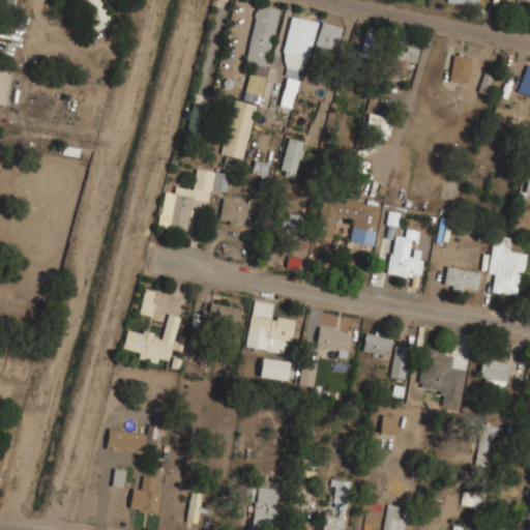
[(242,99),(259,104),(278,9),(256,4),(244,62),(249,63),(242,99)]
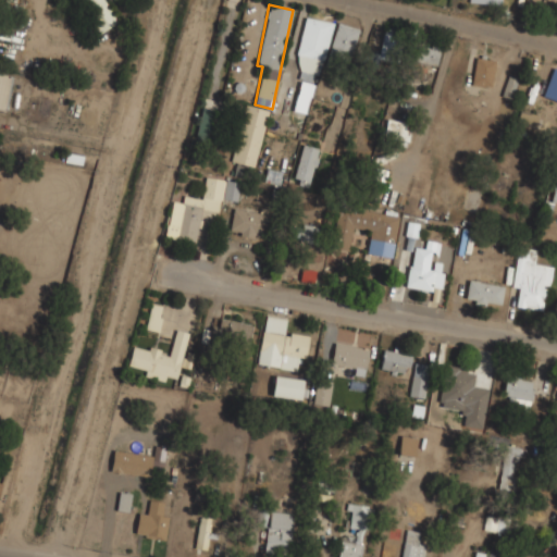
[(331,23),(309,17),(285,116),(307,121),(331,23)]
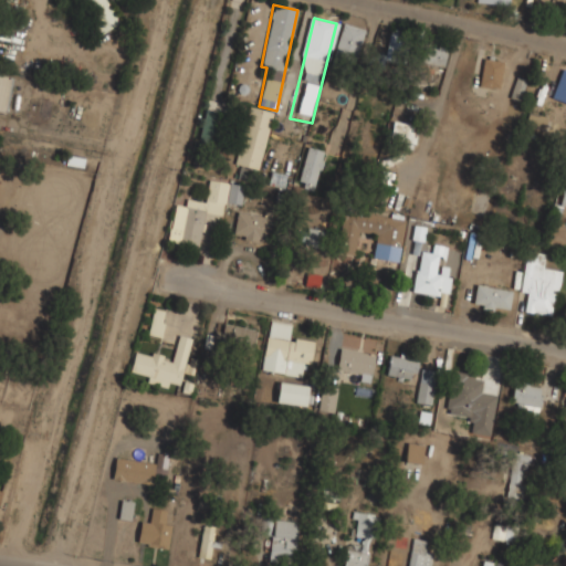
[(355,64),(365,29),(343,23),(333,58),(355,64)]
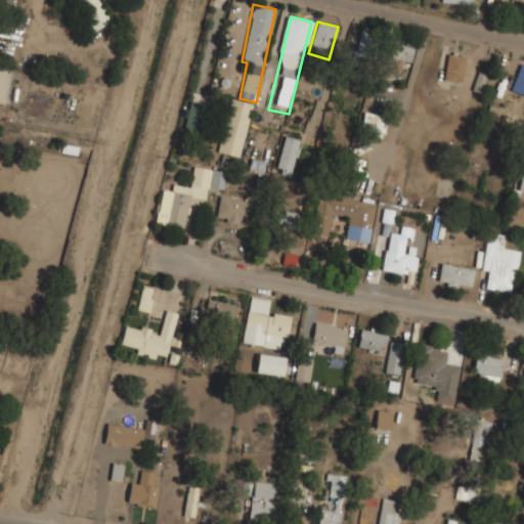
[(373,57),(372,30),(358,31),(359,49),(349,49),(349,58),(373,57)]
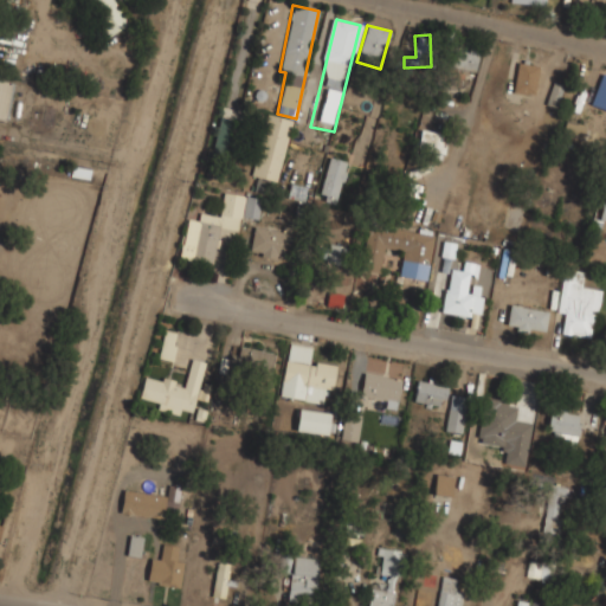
[(476,71),(478,52),(452,49),(450,68),(476,71)]
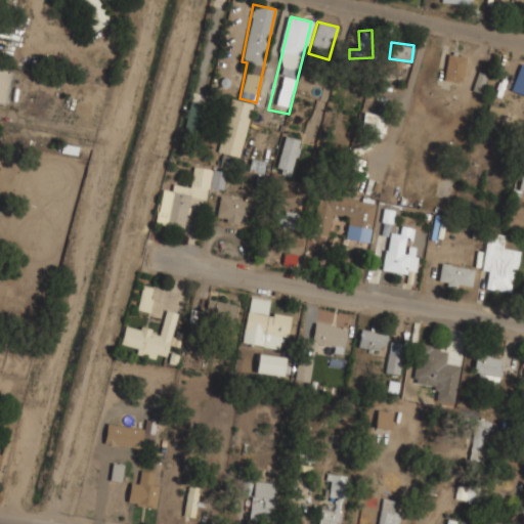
[(466,57),(447,54),(443,80),(461,83),(466,57)]
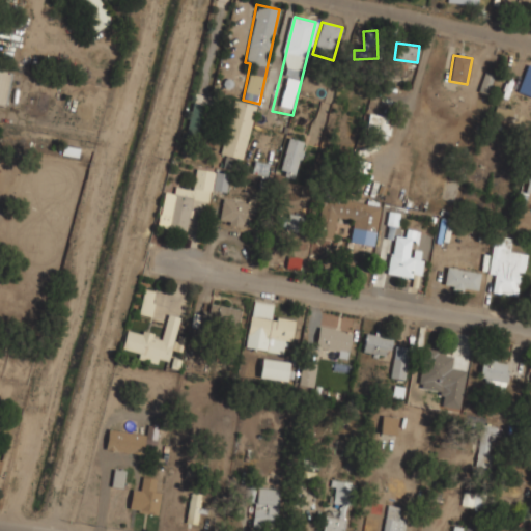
[(516,91),(530,96),(530,65),(527,64),(516,91)]
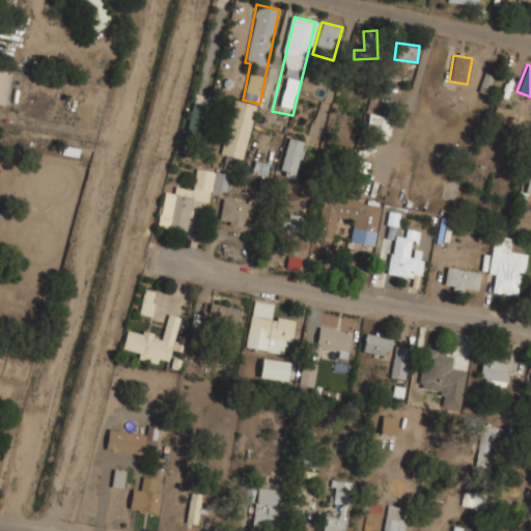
[(14,73),(0,71),(0,104),(7,105),(14,73)]
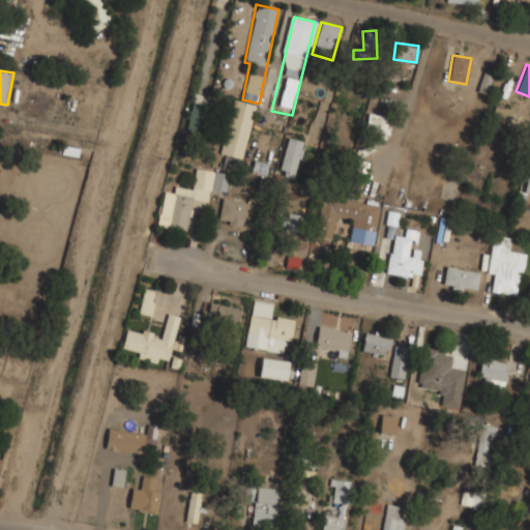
[(493,75),(483,71),(477,92),(487,94),(493,75)]
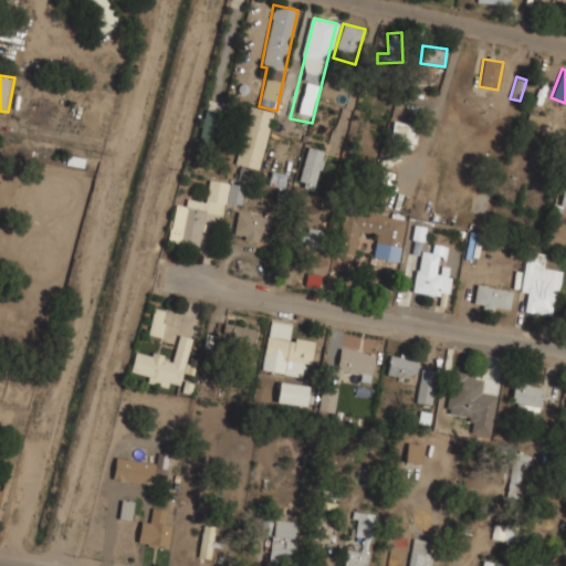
[(258,170),(272,113),(248,106),(233,164),(258,170)]
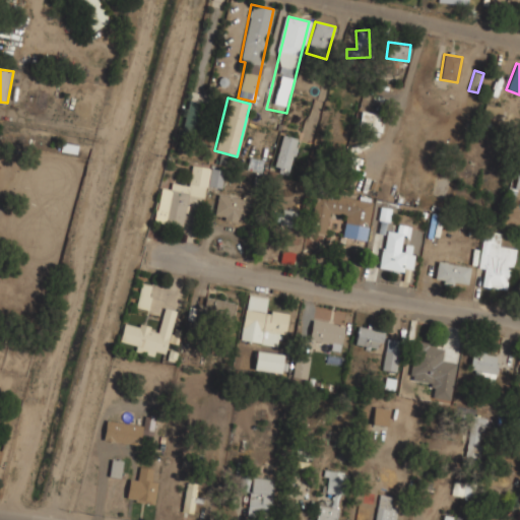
[(482,114),(500,118),(502,109),(484,104),(482,114)]
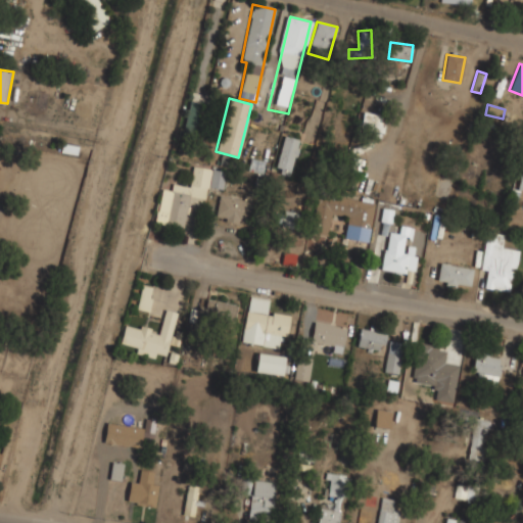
[(360,133),(382,137),(386,116),(363,112),(360,133)]
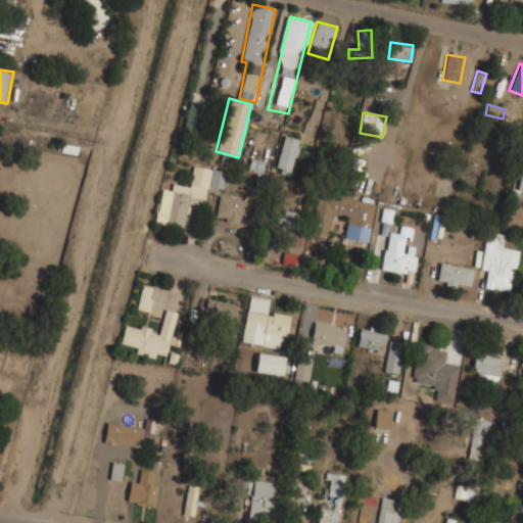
[(299,139),(283,136),(275,171),(290,175),(299,139)]
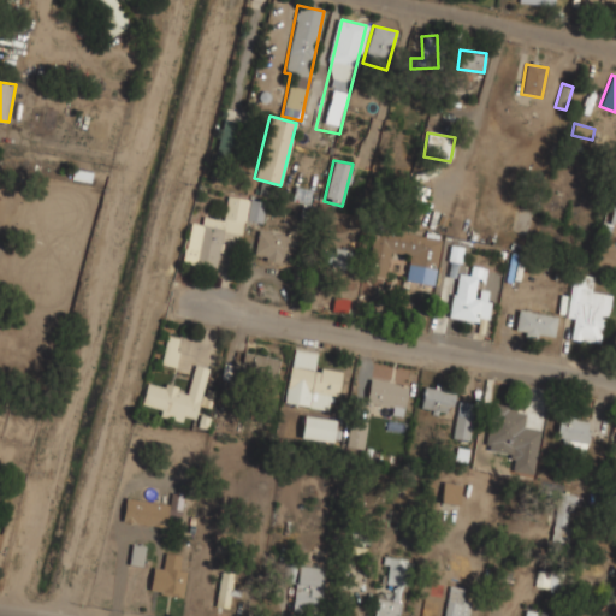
[(248,199),(227,196),(223,220),(202,217),(201,224),(189,223),(182,264),(215,268),(221,232),(242,236),(248,199)]
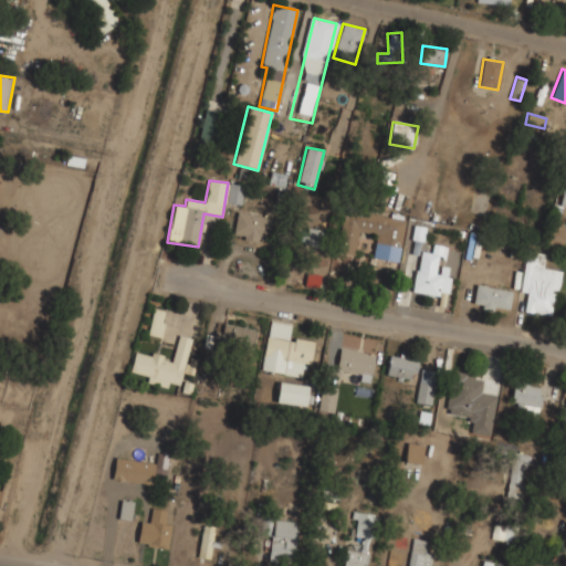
[(226,202),(241,205),(243,185),(228,184),(226,202)]
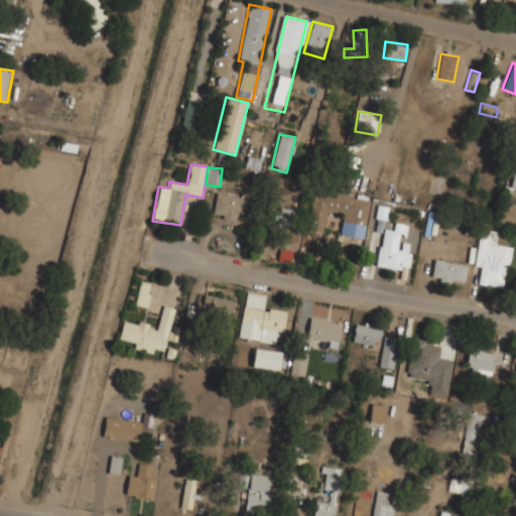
[(323,233),(327,211),(343,214),(340,235),(363,239),(369,200),(313,190),(307,230),(323,233)]
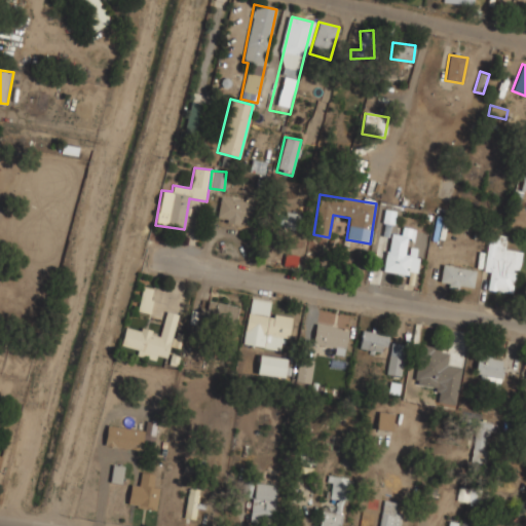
[(217,217),(226,219),(225,223),(249,227),(253,202),(220,196),(217,217)]
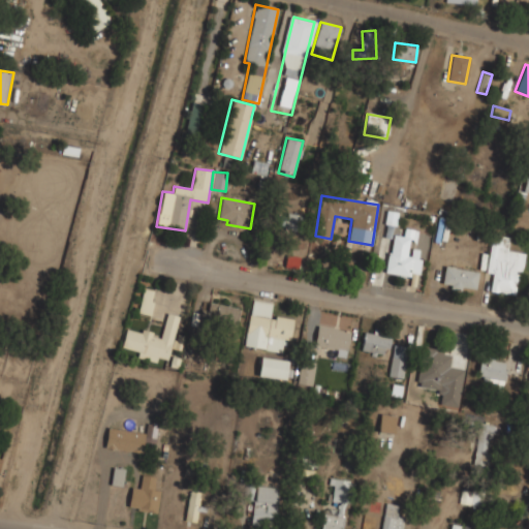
[(301,214),(285,213),(284,229),(301,230),(301,214)]
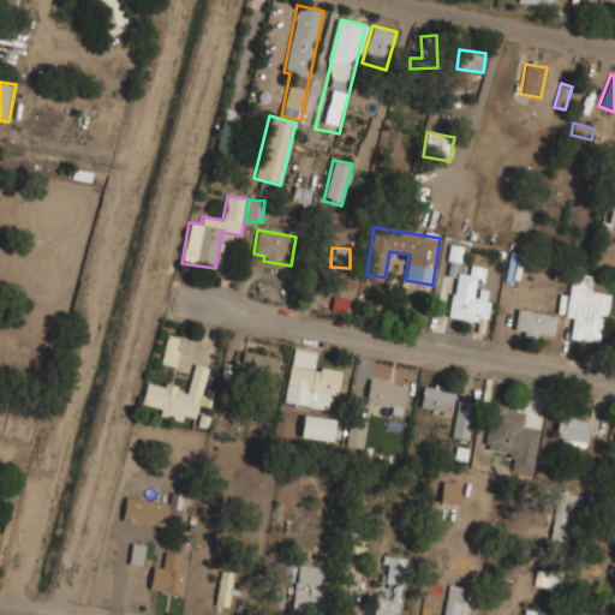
[(485,269),(471,266),(469,280),(482,284),(485,269)]
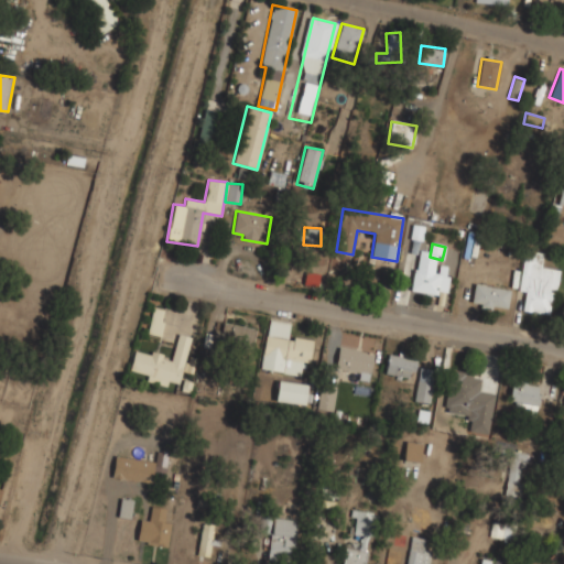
[(518,291),(524,292),(522,311),(549,315),(552,289),(556,289),(560,270),(541,267),(543,253),(523,250),(518,291)]
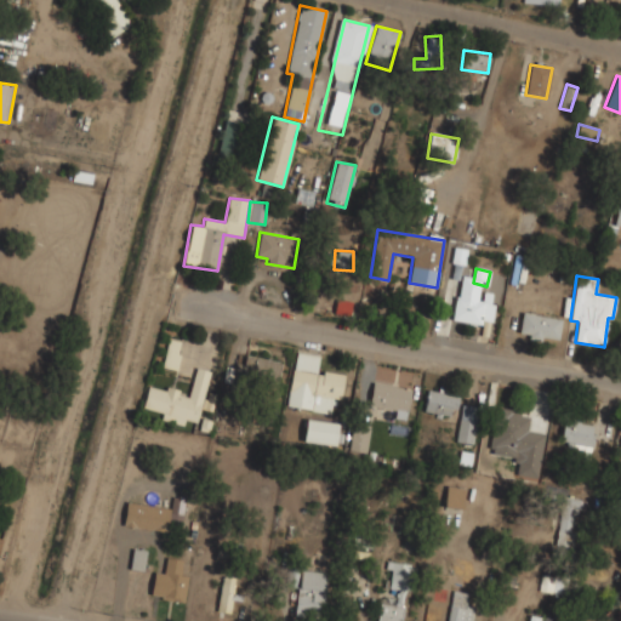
[(455,291),(451,319),(491,325),(494,303),(490,303),(493,292),(469,290),(469,292),(455,291)]
